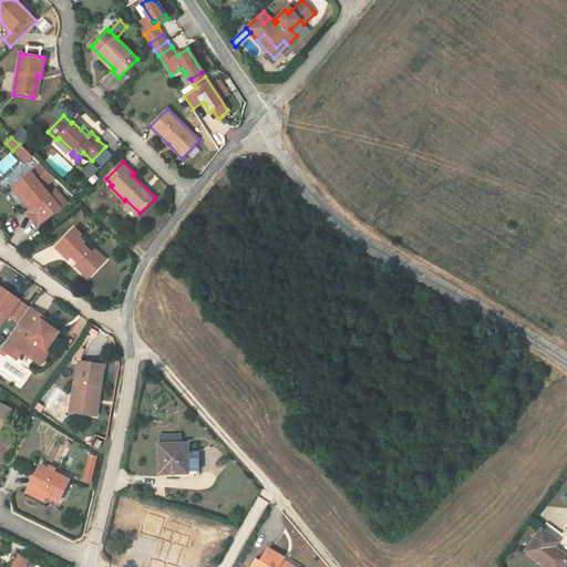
[(49,195),(43,188),(54,178),(40,165),(16,185),(33,207),(30,209),(27,213),(38,226),(60,208),(49,195)]
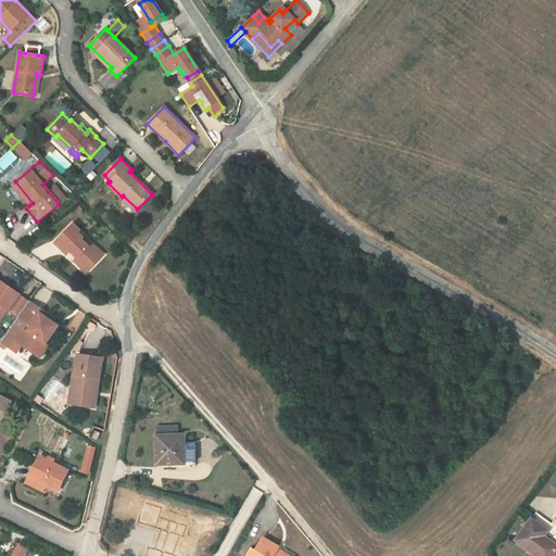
[(15,181),(12,185),(29,205),(33,203),(15,181)]
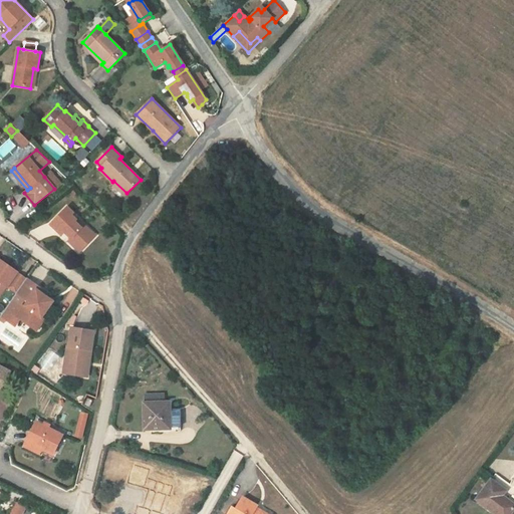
[(50,172),(44,177),(54,189),(60,184),(50,172)]
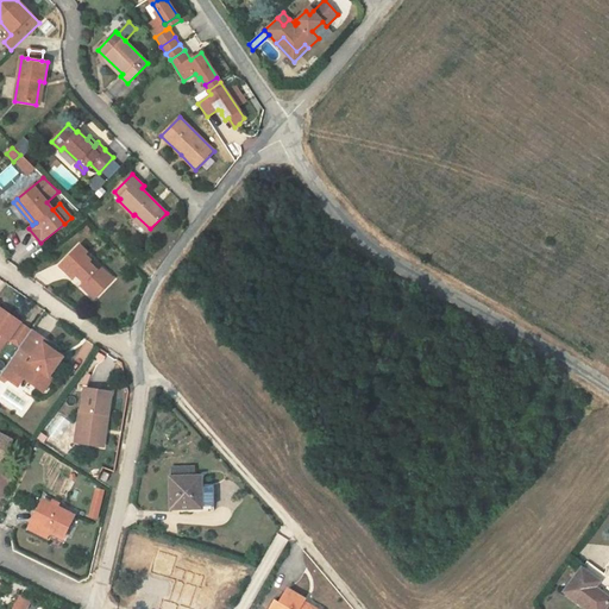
[(133,215),(132,217),(148,232),(150,228),(135,214),(133,215)]
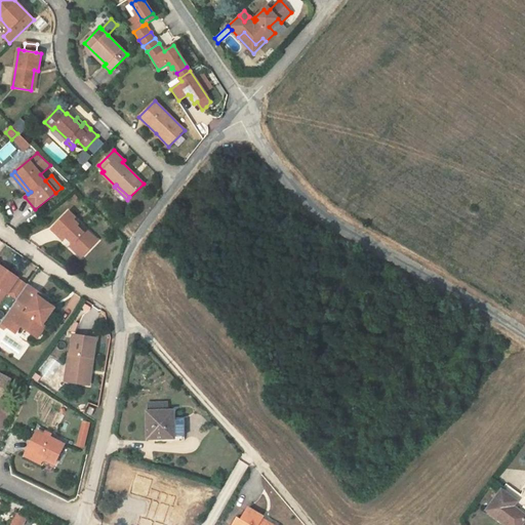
[(73,219),(75,217),(69,211),(51,229),(63,240),(67,236),(74,242),(70,246),(79,254),(85,248),(87,250),(94,243),(84,233),(86,231),(79,223),(77,225),(73,219)]
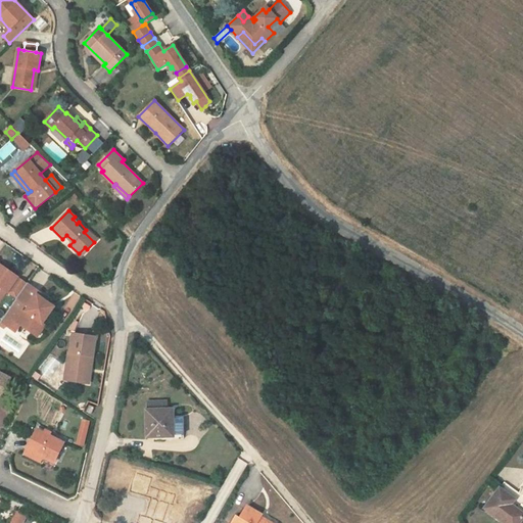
[(87,249),(85,247),(79,253),(81,256),(87,249)]
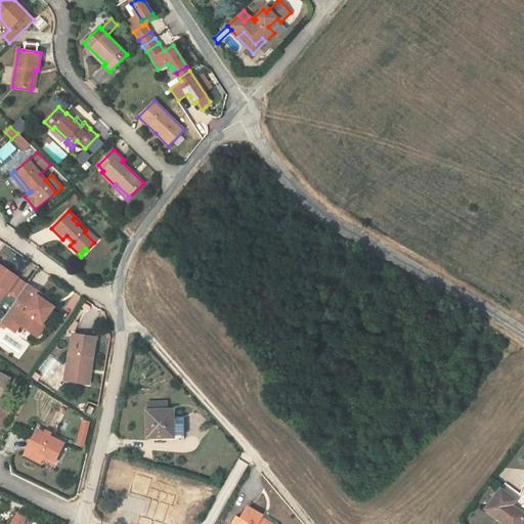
[(17,278),(17,277),(0,264),(0,301),(6,293),(7,293),(17,278)]
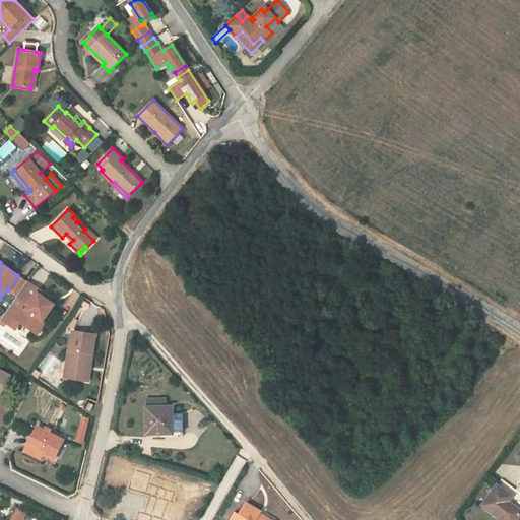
[(26,282),(17,276),(7,290),(16,297),(26,282)]
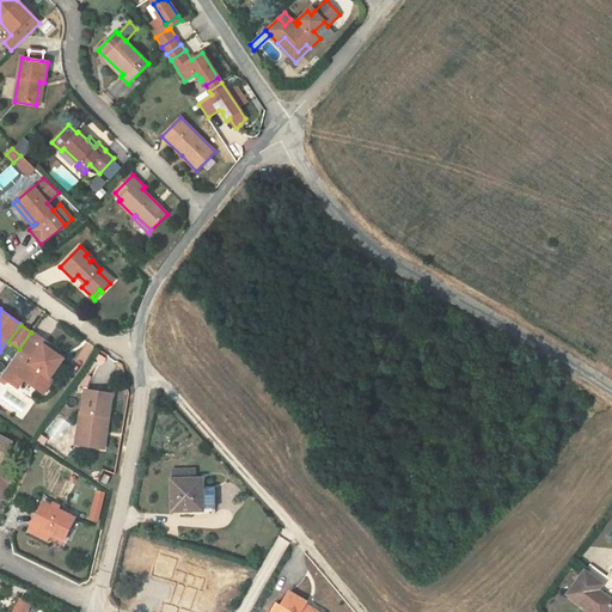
[(47,342),(32,331),(31,332),(19,349),(34,360),(20,378),(29,384),(31,381),(46,391),(53,380),(49,378),(63,359),(54,352),(44,346),(47,342)]
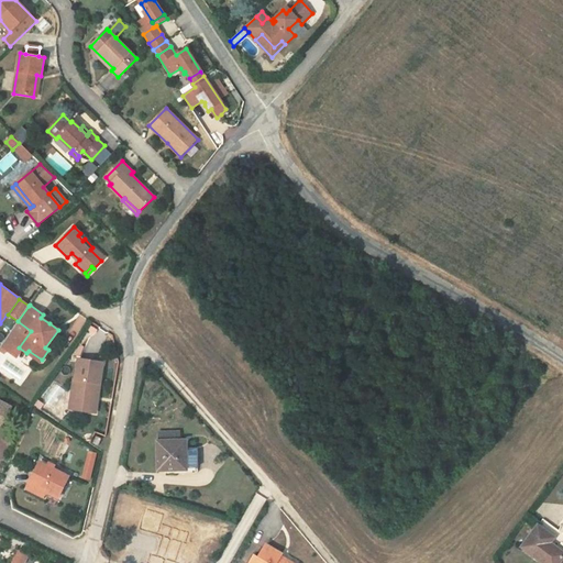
[(52,320),(43,315),(41,318),(50,323),(52,320)]
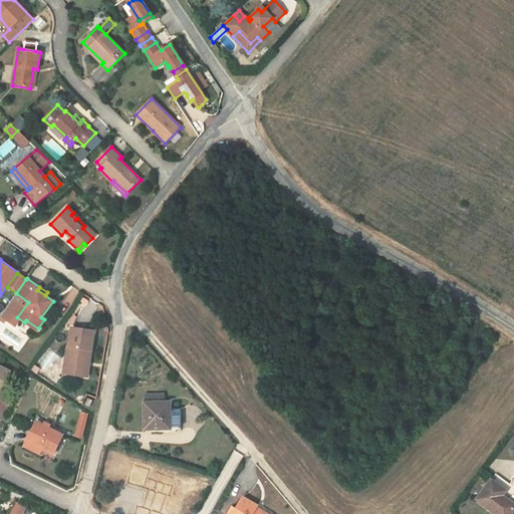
[(486,295),(495,301),(500,293),(492,287),(486,295)]
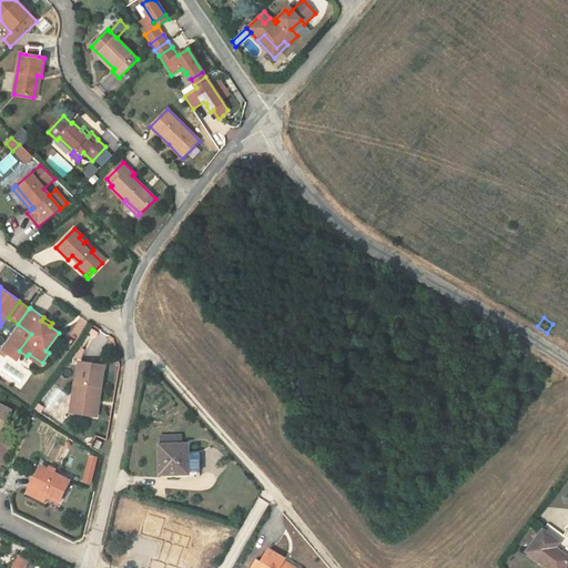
[(42,363),(29,354),(27,356),(40,365),(42,363)]
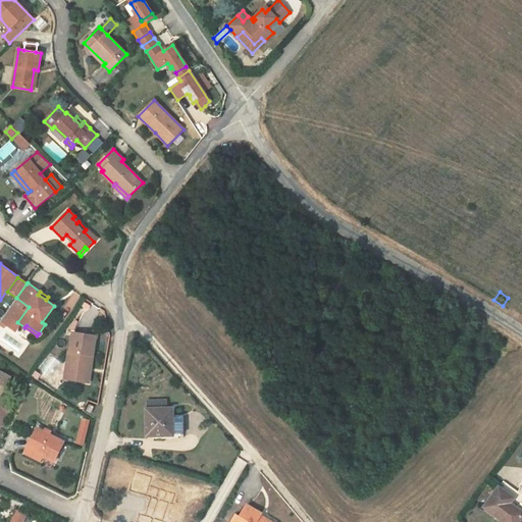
[(91,367),(96,336),(72,333),(68,362),(67,362),(66,371),(77,373),(76,380),(89,382),(91,371),(88,371),(89,367),(91,367)]
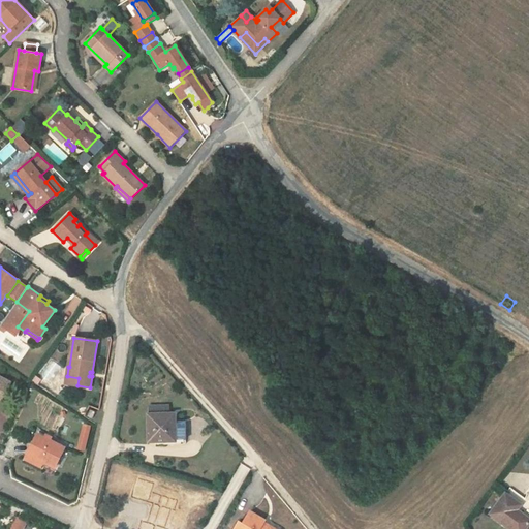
[(0,376),(0,401),(0,402),(10,381),(0,376)]
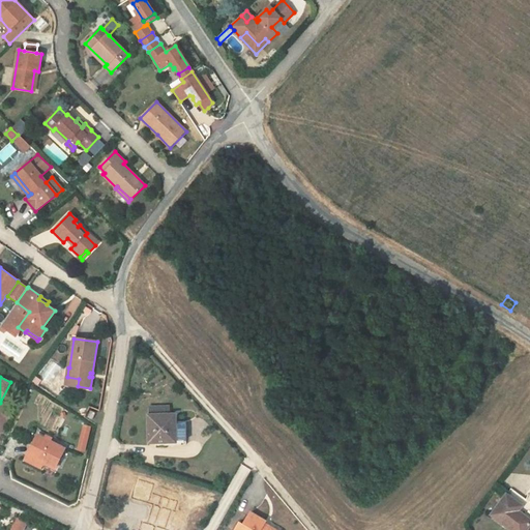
[(79,379),(67,377),(65,385),(78,386),(79,379)]
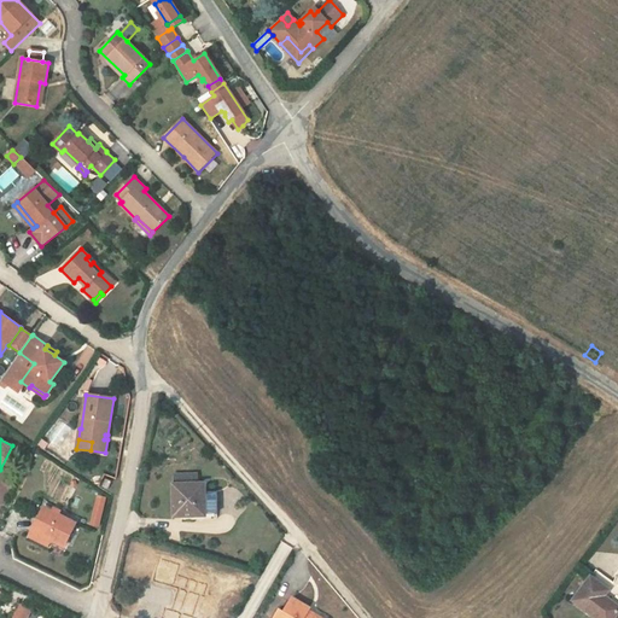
[(190,473),(175,474),(175,484),(173,484),(174,517),(182,517),(194,516),(207,516),(207,513),(205,484),(205,483),(198,483),(190,484),(190,473)]
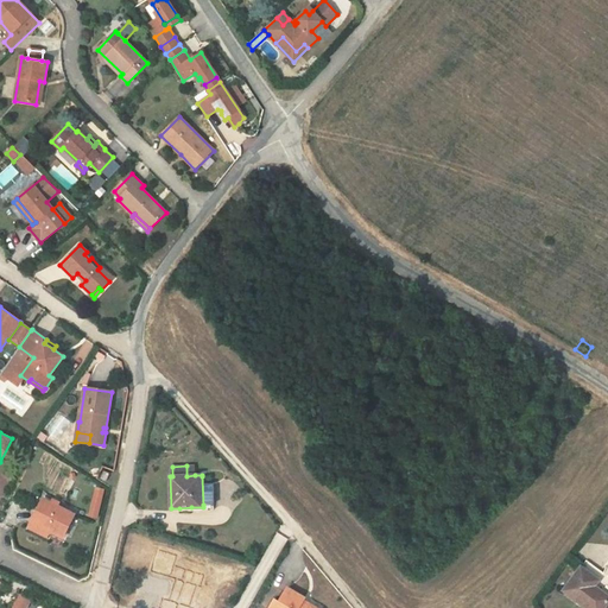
[(103,491),(96,488),(89,515),(97,518),(103,491)]
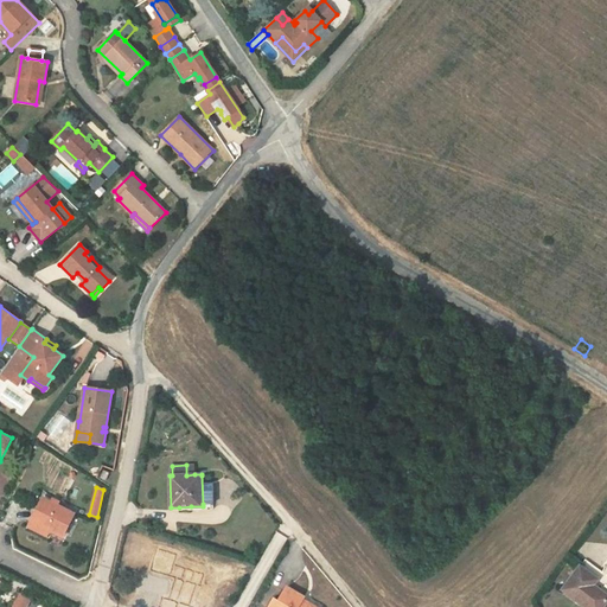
[(32,521),(49,530),(63,537),(74,515),(57,505),(58,503),(45,496),(32,521)]
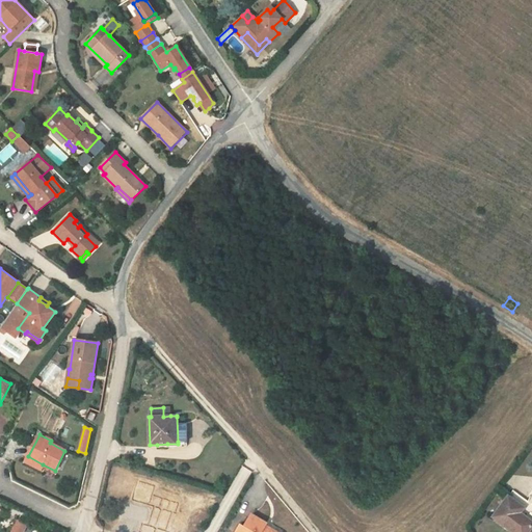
[(41,469),(43,464),(28,456),(26,461),(41,469)]
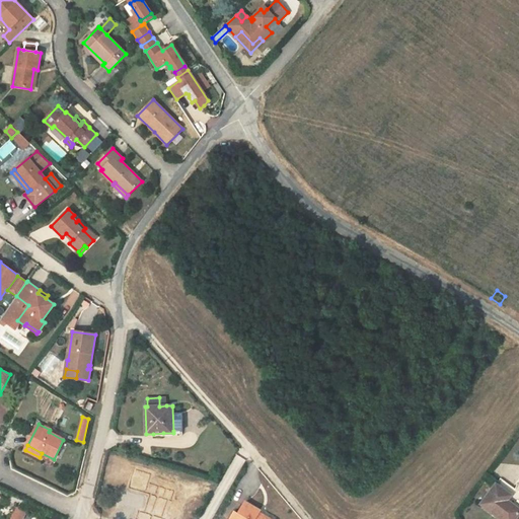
[(480,504),(501,518),(514,518),(518,513),(518,509),(507,501),(511,496),(496,485),(480,504)]
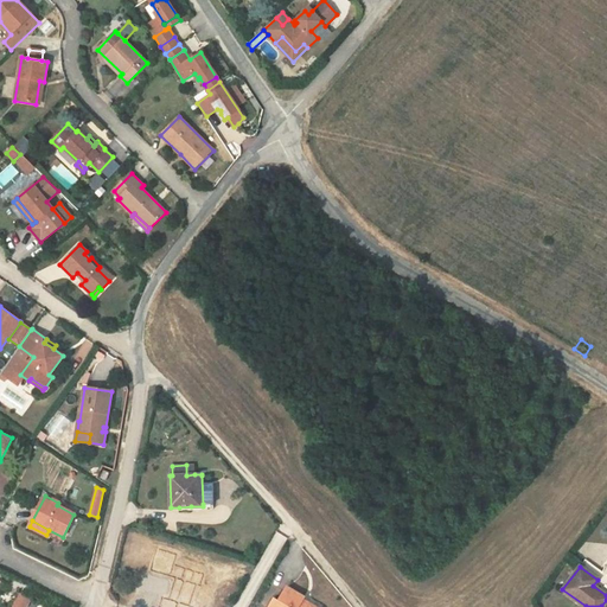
[(179,573),(148,573),(147,605),(154,605),(167,605),(178,605),(179,573)]
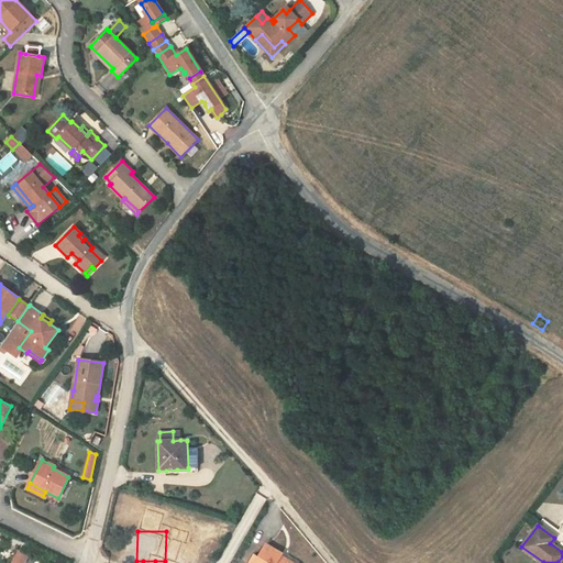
[(291,562),(286,560),(283,560),(279,559),(280,556),(282,554),(266,544),(258,558),(254,555),(250,562),(291,562)]
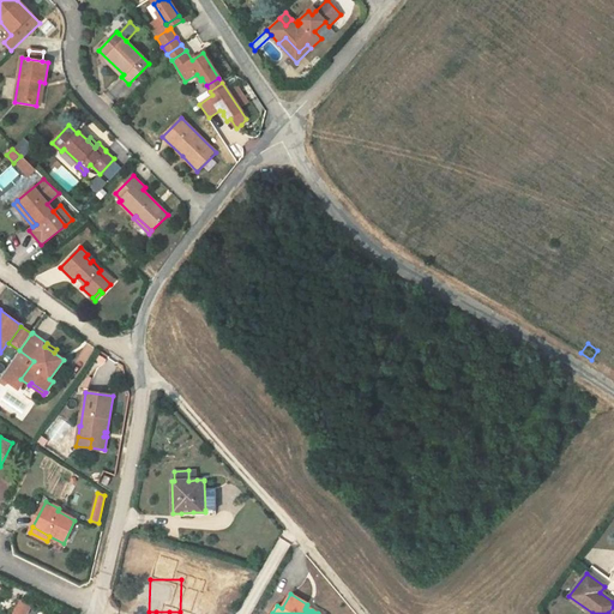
[(25,613),(31,605),(20,600),(13,613),(16,613),(25,613)]
